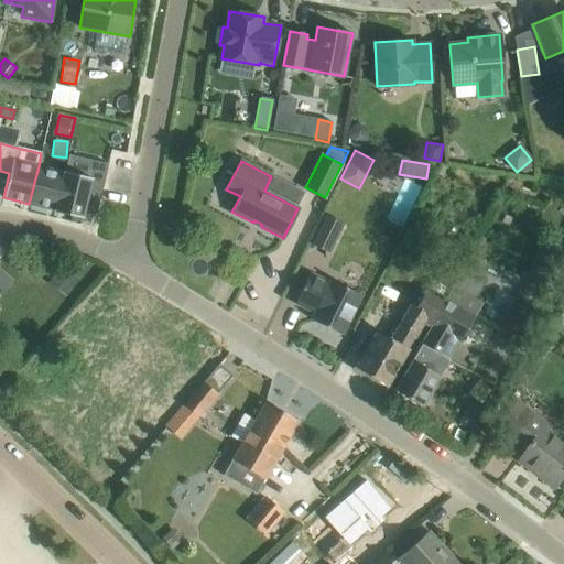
[(29,204),(55,210),(64,173),(39,166),(29,204)]
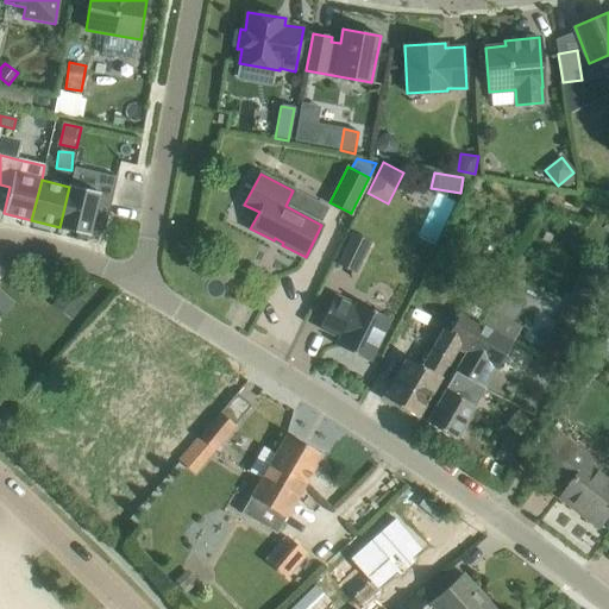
[(69,187),(60,227),(58,228),(88,236),(96,203),(110,207),(114,187),(98,183),(96,192),(69,184),(69,187)]
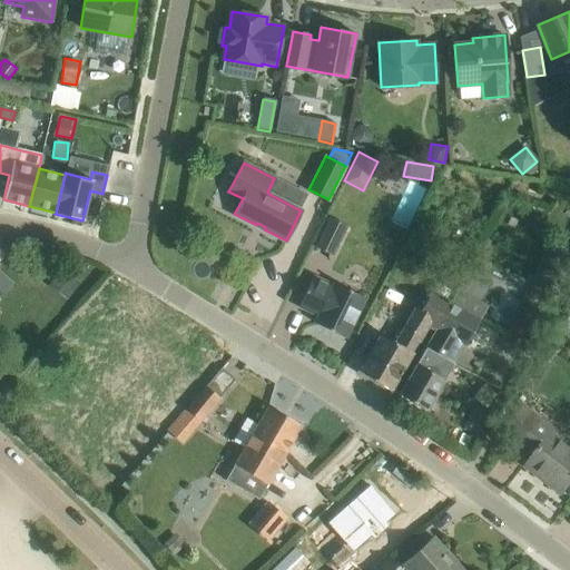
[(395,217),(412,224),(429,186),(412,179),(395,217)]
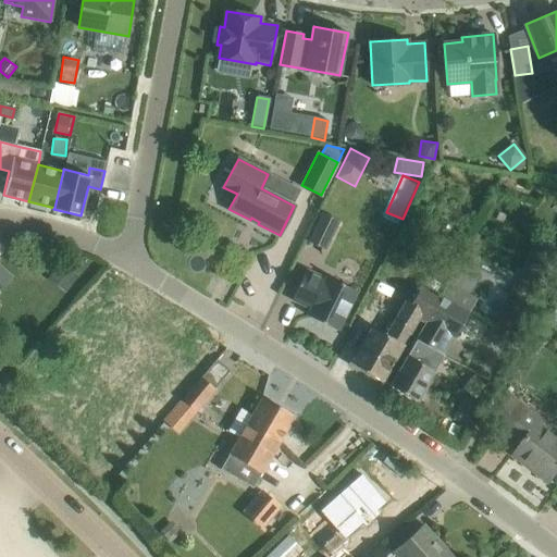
[(308,242),(324,249),(338,220),(323,212),(308,242)]
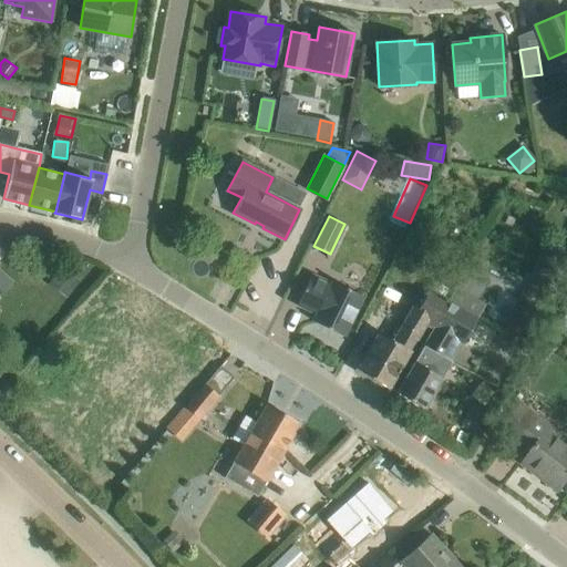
[(531,281),(557,294),(566,270),(566,245),(549,238),(531,281)]
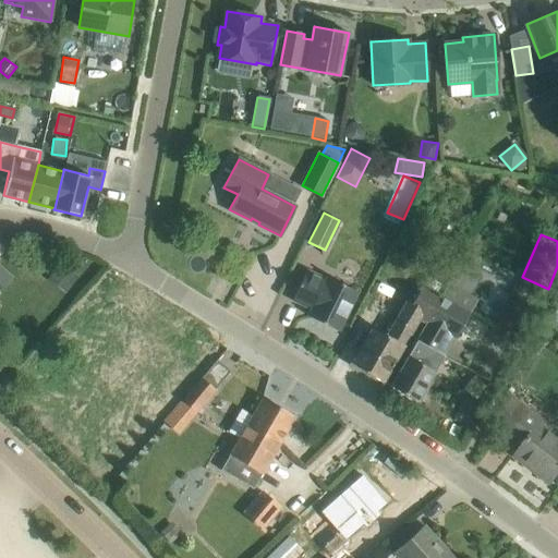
[(458,267),(472,274),(480,258),(465,252),(458,267)]
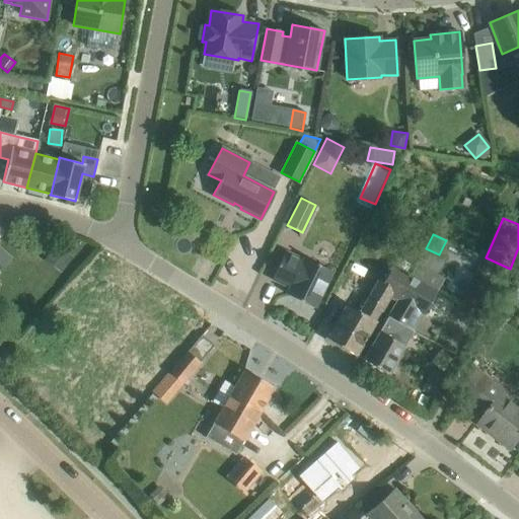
[(72,256),(56,244),(45,258),(61,271),(72,256)]
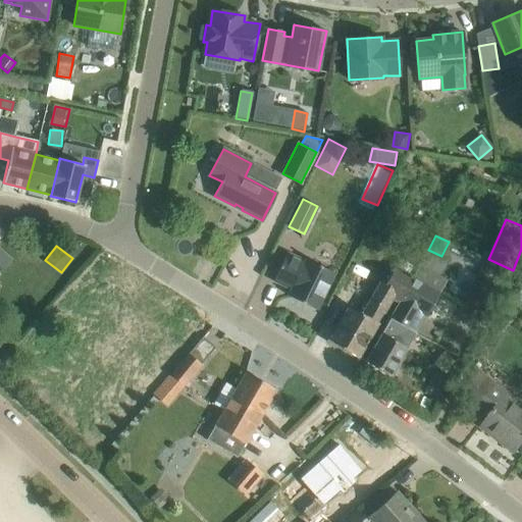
[(317,309),(316,308),(333,273),(333,274),(334,273),(306,259),(306,260),(305,262),(288,254),(288,253),(273,280),(274,280),(292,289),(289,295),(289,296),(316,309),(317,309)]
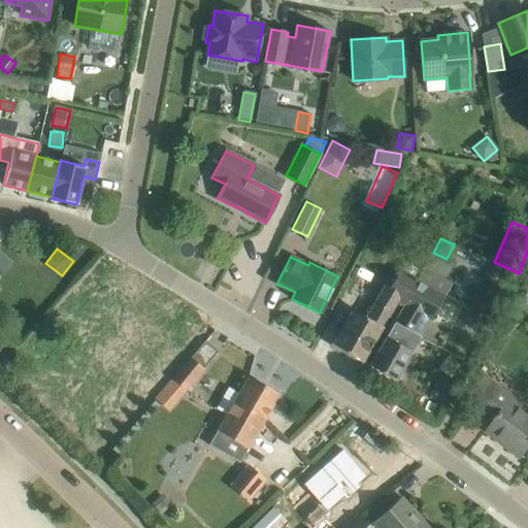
[(396,301),(403,305),(417,279),(418,279),(421,272),(409,265),(405,272),(400,269),(389,288),(386,286),(367,318),(353,309),(333,344),(361,361),(396,301)]
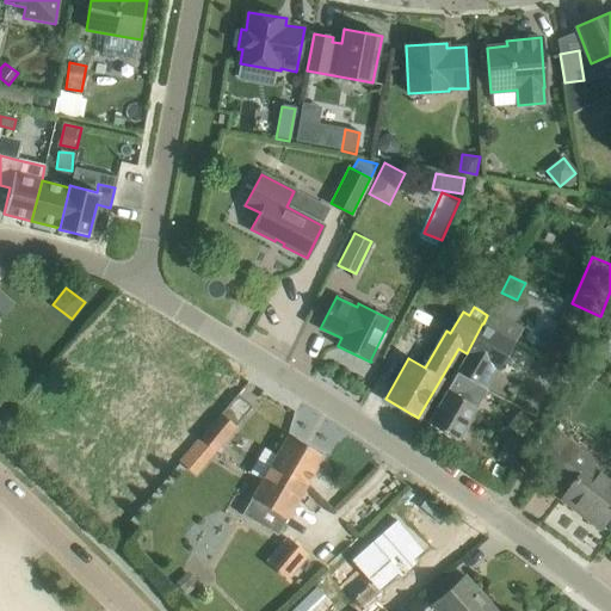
[(514,341),(505,337),(483,323),(482,323),(467,353),(456,371),(487,389),(514,341)]
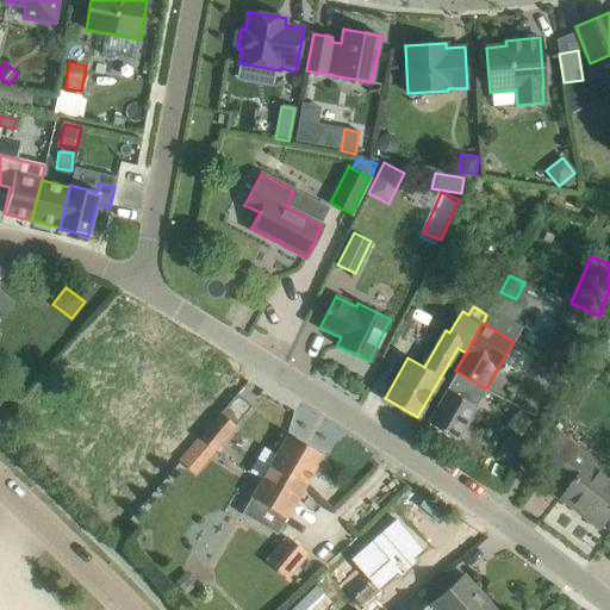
[(486,388),(455,371),(427,422),(456,440),(486,388)]
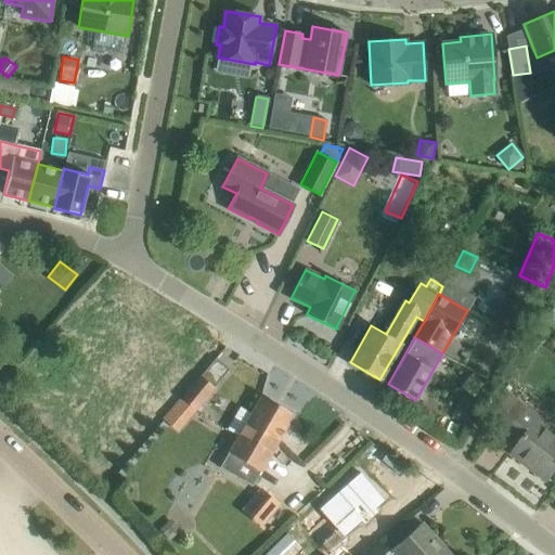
[(201,376),(181,399),(195,410),(214,387),(213,386),(213,387),(201,377),(202,376),(201,376)]
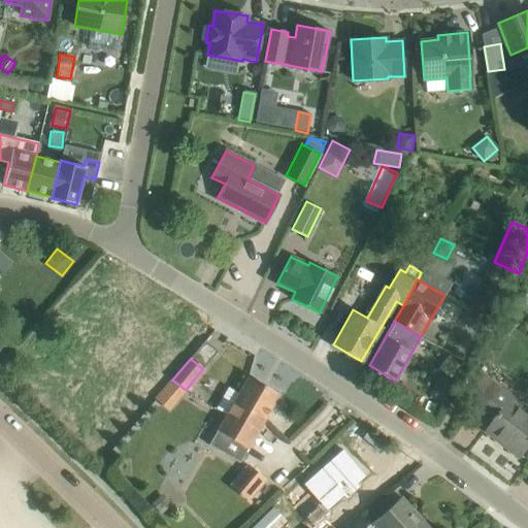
[(439,374),(430,395),(438,398),(448,377),(439,374)]
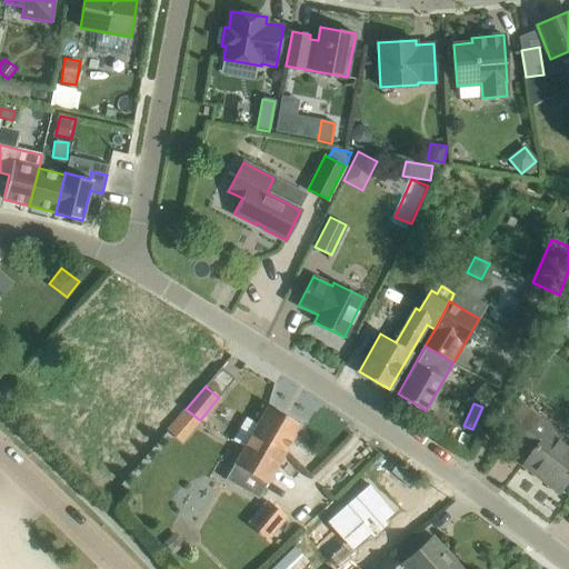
[(268,406),(243,447),(250,451),(252,447),(267,455),(272,445),(286,452),(301,425),(285,415),(268,406)]
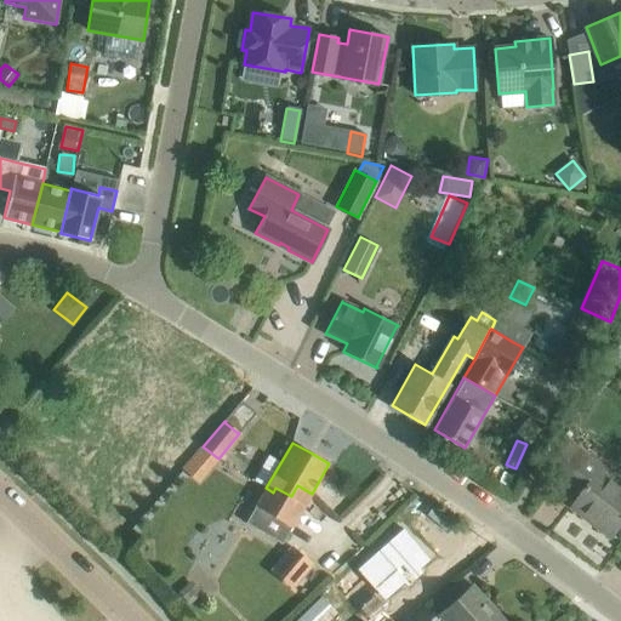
[(218,459),(203,446),(183,469),(199,483),(218,459)]
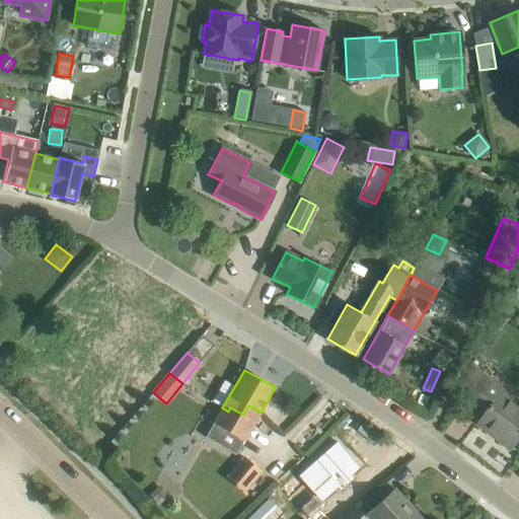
[(493,380),(483,393),(495,403),(479,424),(512,449),(518,440),(518,408),(509,400),(512,395),(493,380)]
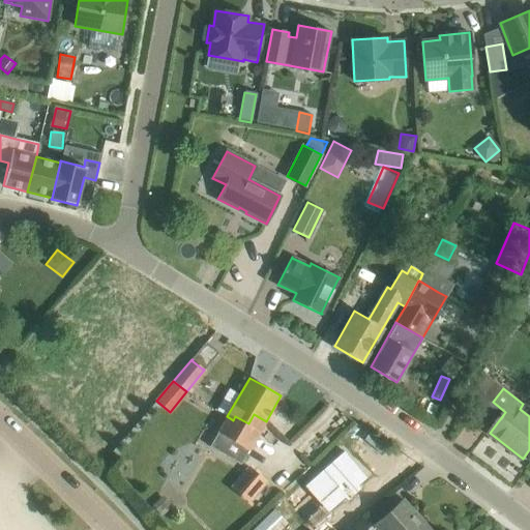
[(233,420),(227,416),(217,433),(221,435),(213,448),(226,454),(241,464),(251,449),(266,421),(254,414),(248,423),(235,416),(233,420)]
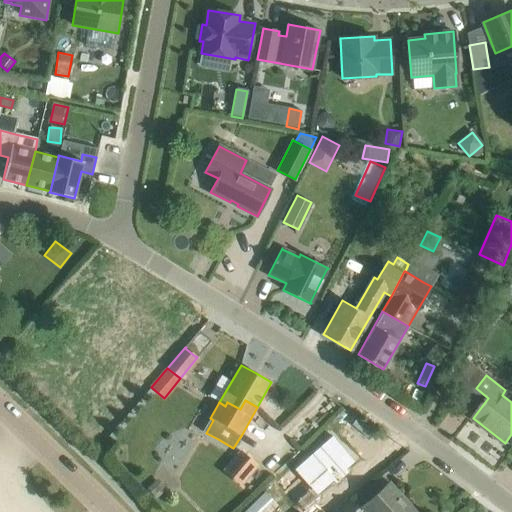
[(359,463),(335,437),(297,472),(315,491),(301,503),(308,511),(306,511),(323,511),(325,511),(317,502),(359,463)]
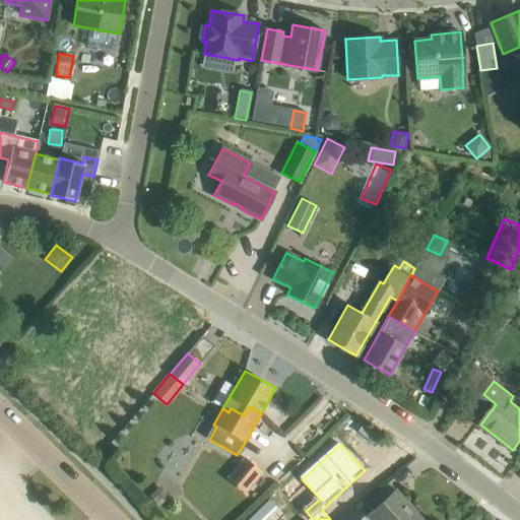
[(245,458),(229,478),(244,491),(260,471),(245,458)]
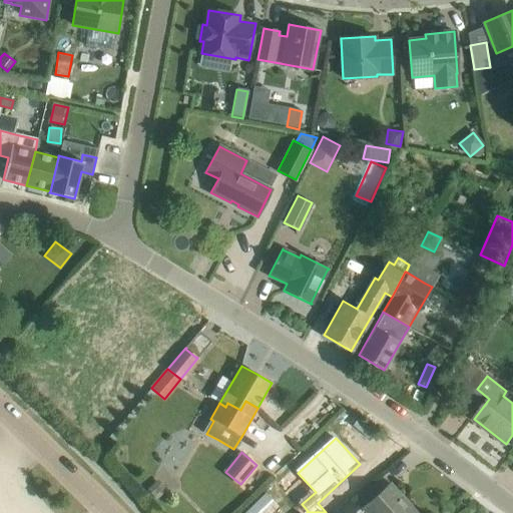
[(145,492),(154,502),(167,490),(157,480),(145,492)]
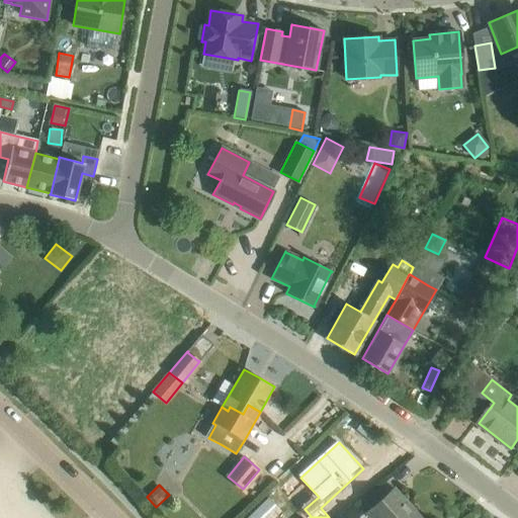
[(420,517),(394,489),(366,513),(370,517),(420,517)]
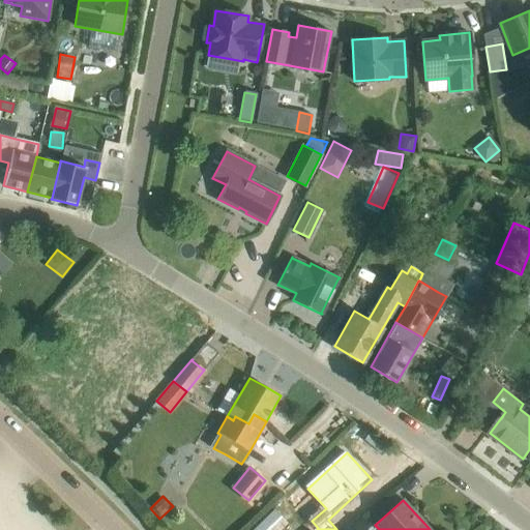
[(280,529),(287,524),(274,511),(254,529),(280,529)]
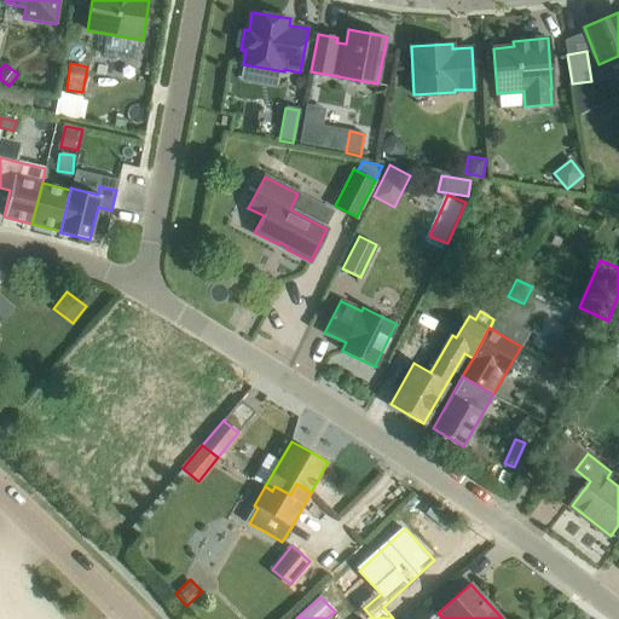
[(434,618),(423,606),(409,618),(434,618)]
